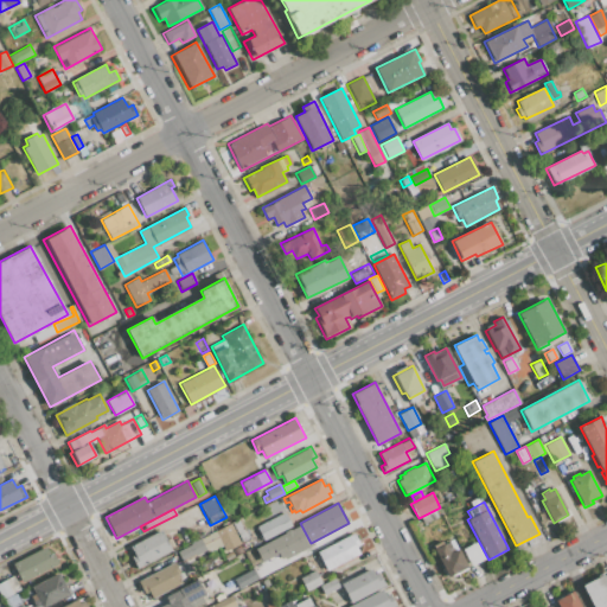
[(425,523),(421,517),(436,510),(439,516),(425,523)]
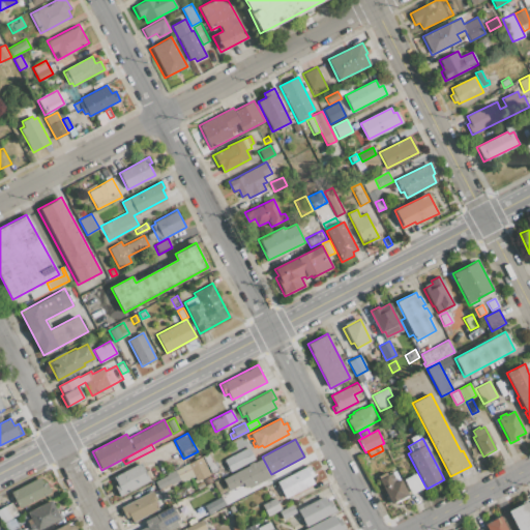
[(224,460),(248,447),(255,459),(230,472),(224,460)]
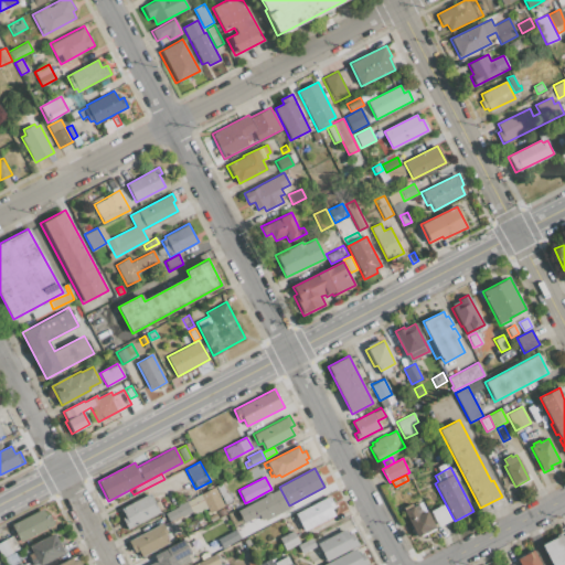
[(215,487),(224,482),(233,500),(225,504),(215,487)]
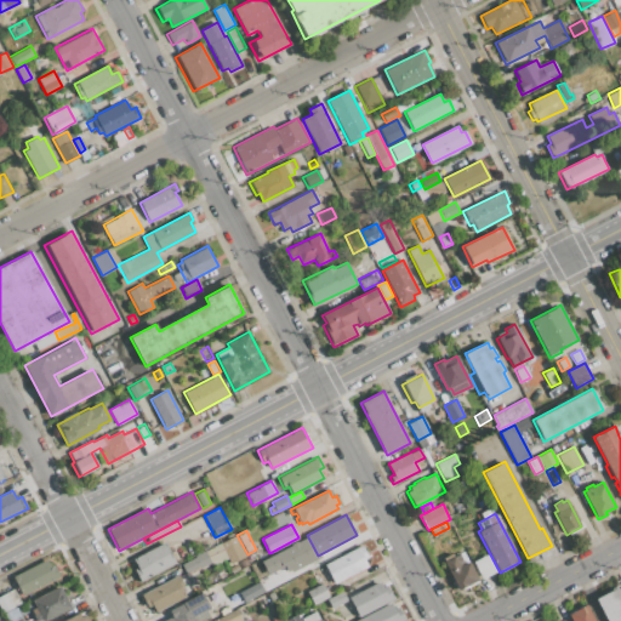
[(223,548),(226,547),(223,542),(235,535),(246,556),(232,564),(223,548)]
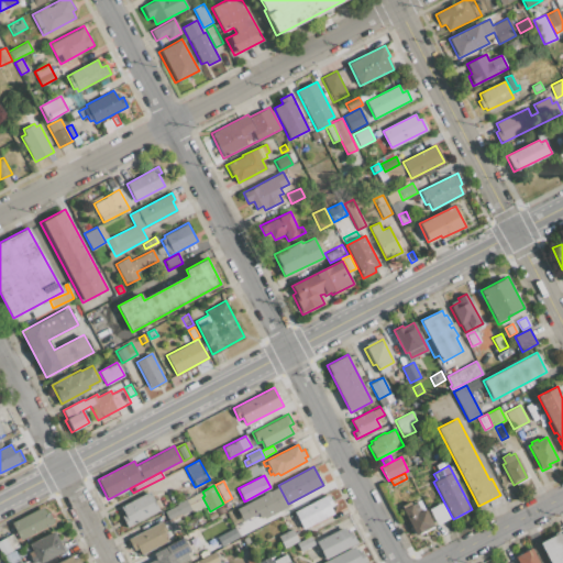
[(265,493),(278,486),(283,496),(271,503),(265,493)]
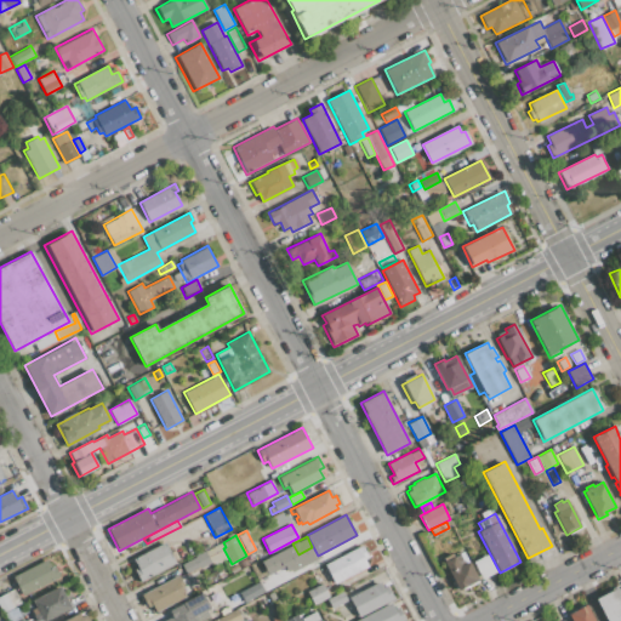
[(134,559),(165,542),(176,564),(141,582),(135,569),(138,568),(134,559)]
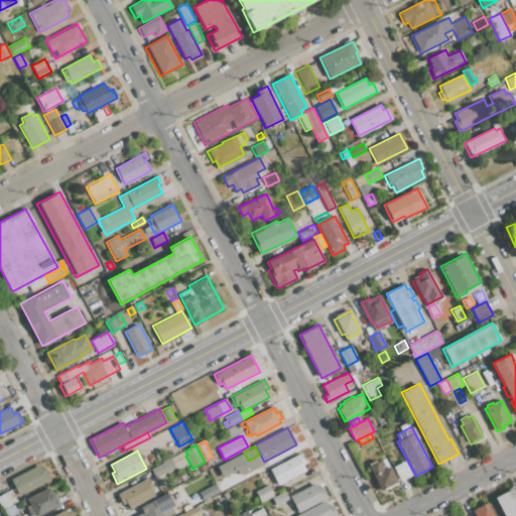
[(269,469),(301,453),(306,463),(302,465),(305,470),(278,485),(269,469)]
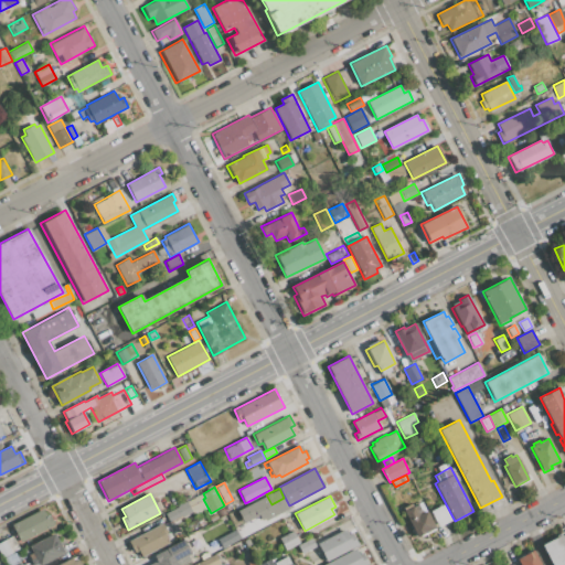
[(164,513),(187,501),(192,512),(170,523),(164,513)]
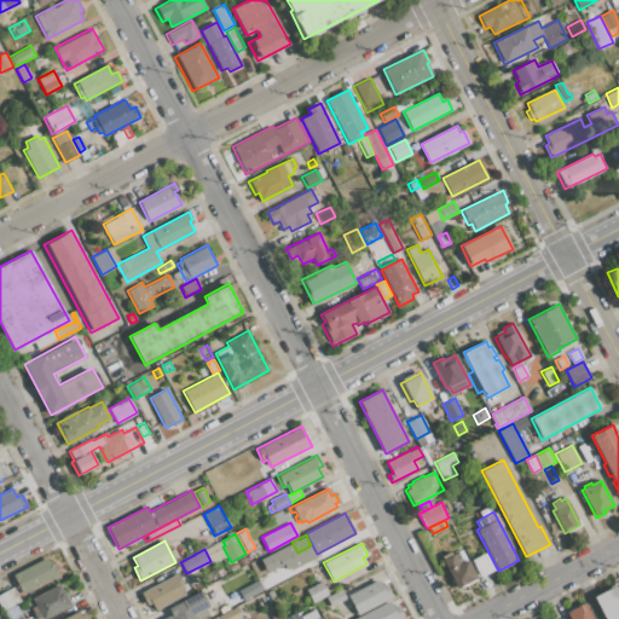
[(468,560),(476,578),(457,588),(440,556),(451,551),(458,565),(468,560)]
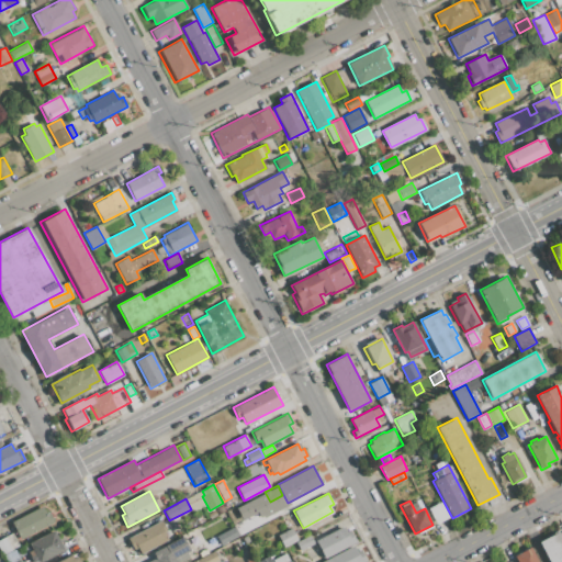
[(258,510),(274,502),(281,514),(265,523),(258,510)]
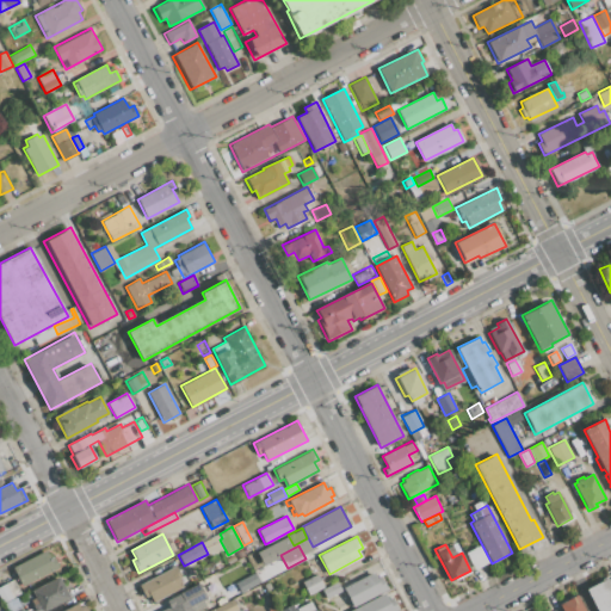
[(466,553),(479,545),(488,562),(474,569),(466,553)]
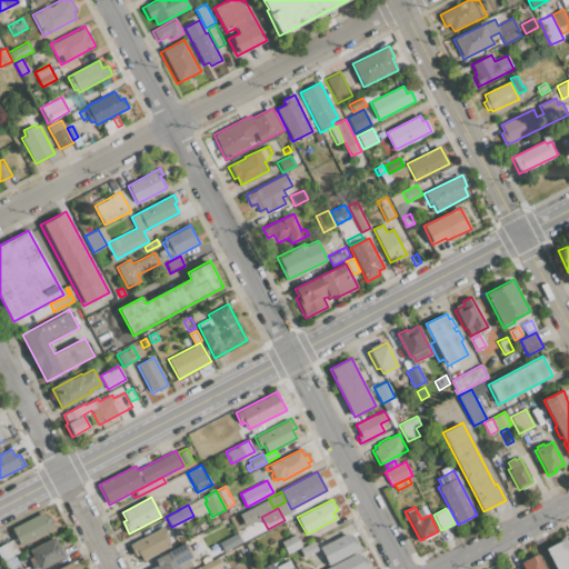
[(11,528),(42,511),(47,520),(50,519),(55,528),(21,546),(11,528)]
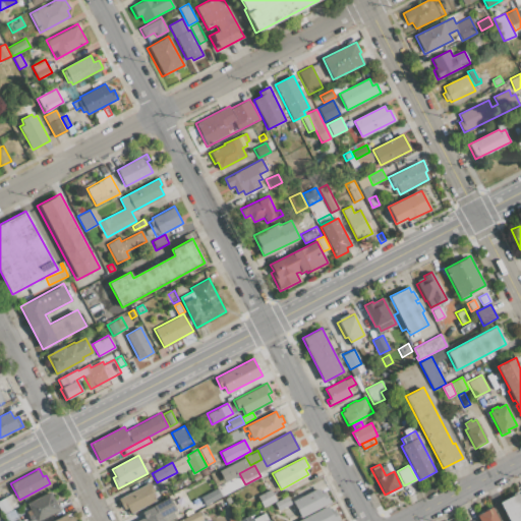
[(212,474),(220,470),(231,493),(223,497),(212,474)]
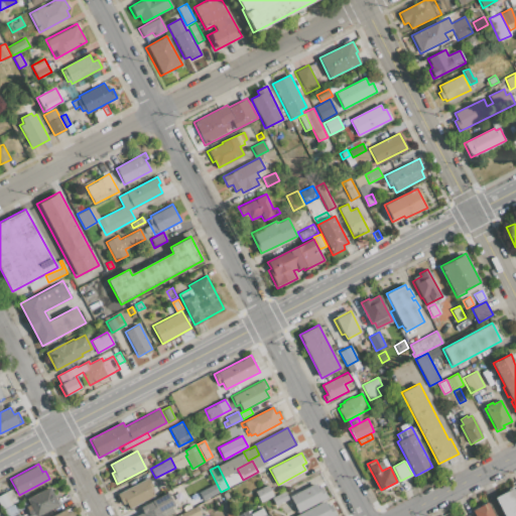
[(190,472),(198,469),(200,473),(192,477),(190,472)]
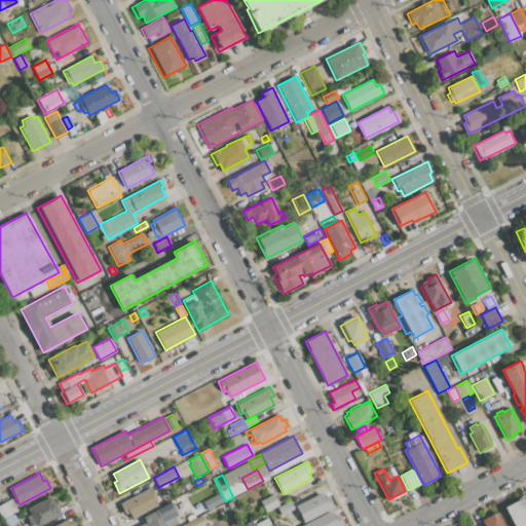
[(177,487),(188,482),(191,488),(180,493),(177,487)]
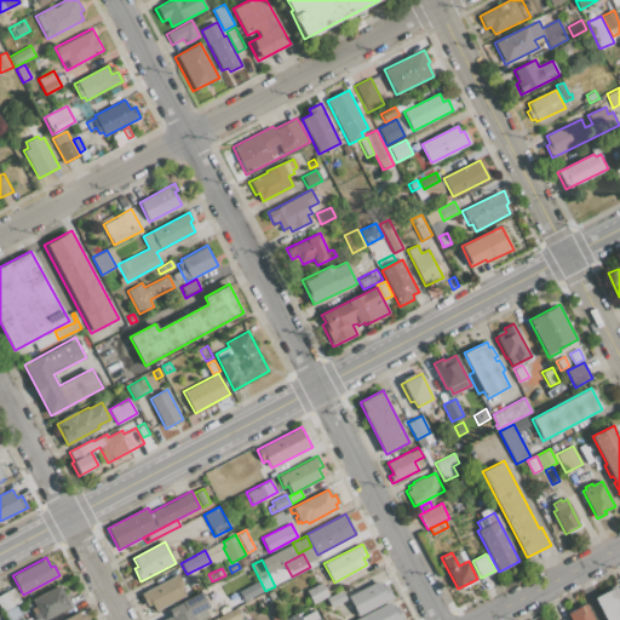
[(141,593),(178,574),(184,584),(181,585),(185,596),(156,612),(153,604),(148,607),(141,593)]
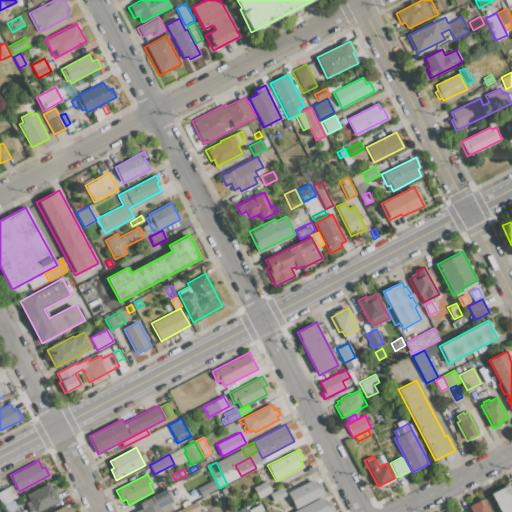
[(206,482),(213,478),(218,489),(211,492),(206,482)]
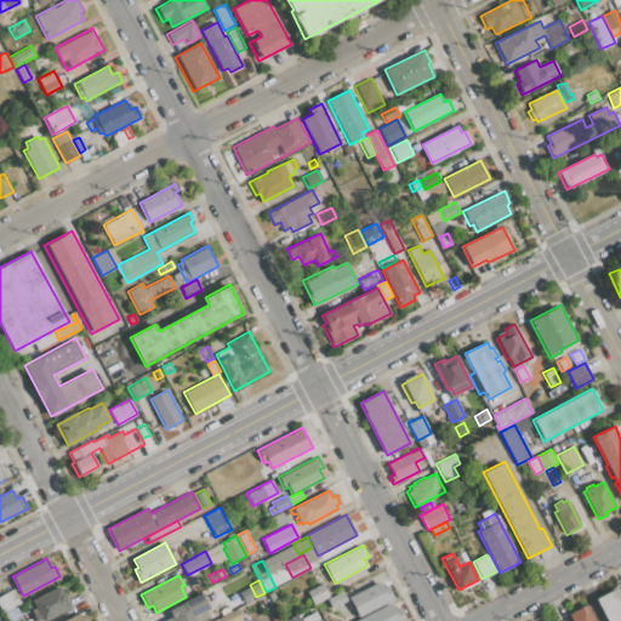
[(349,598),(380,581),(382,586),(387,584),(394,598),(359,616),(349,598)]
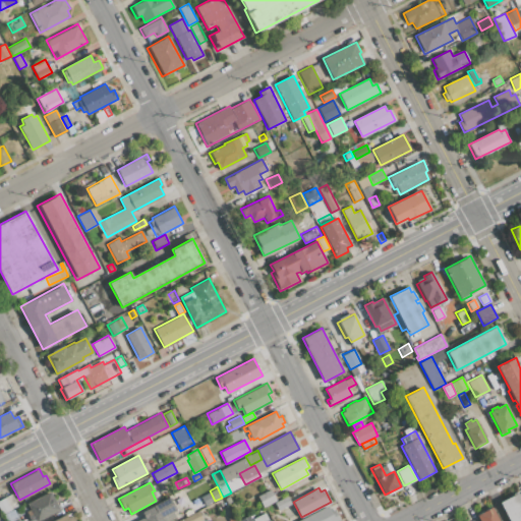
[(257,496),(270,488),(276,501),(263,507),(257,496)]
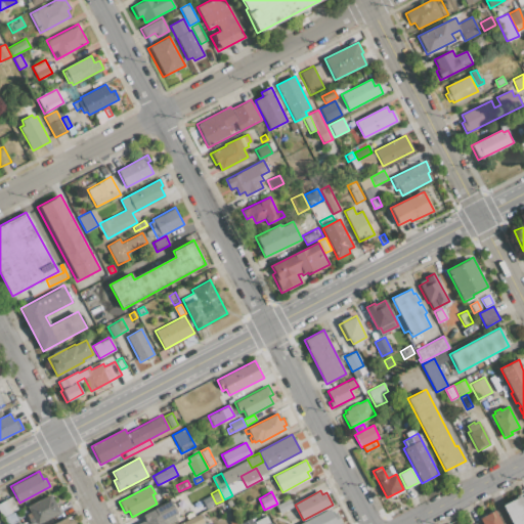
[(36,523),(27,507),(50,494),(59,514),(39,523),(36,523)]
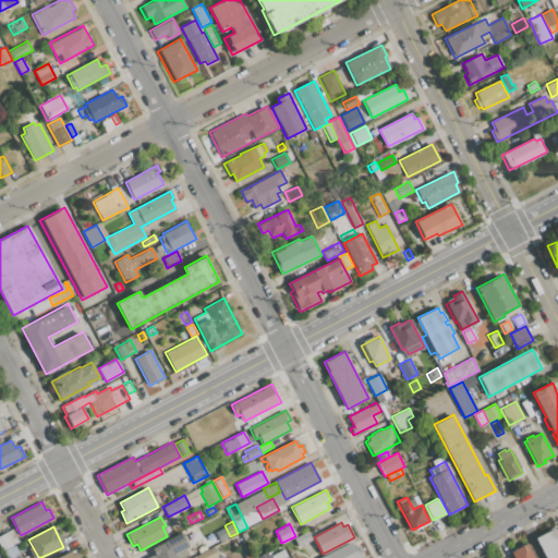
[(534,538),(544,557),(557,557),(557,533),(555,528),(534,538)]
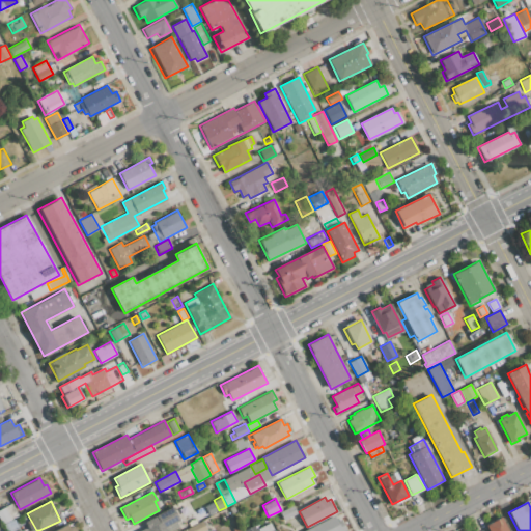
[(0,520),(0,508),(11,503),(18,515),(2,524),(0,520)]
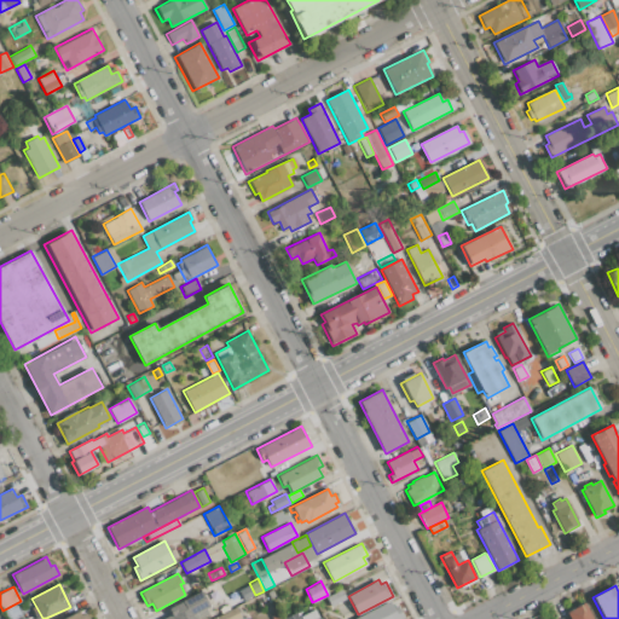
[(266,591),(272,589),(276,596),(270,600),(266,591)]
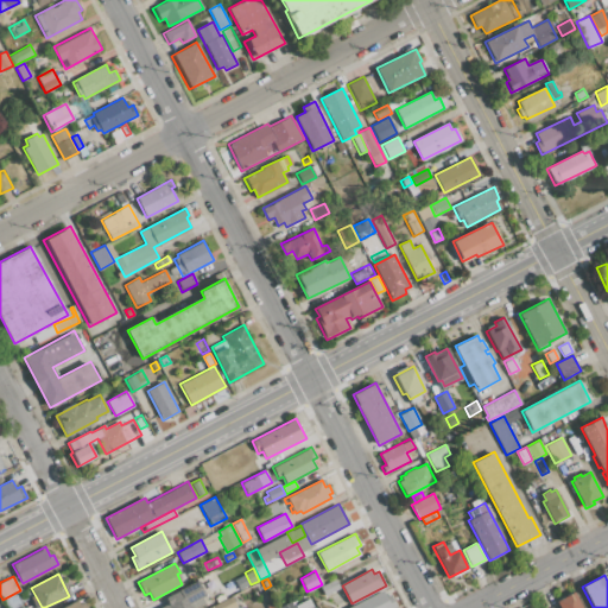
[(321,587),(335,578),(340,588),(325,595),(321,587)]
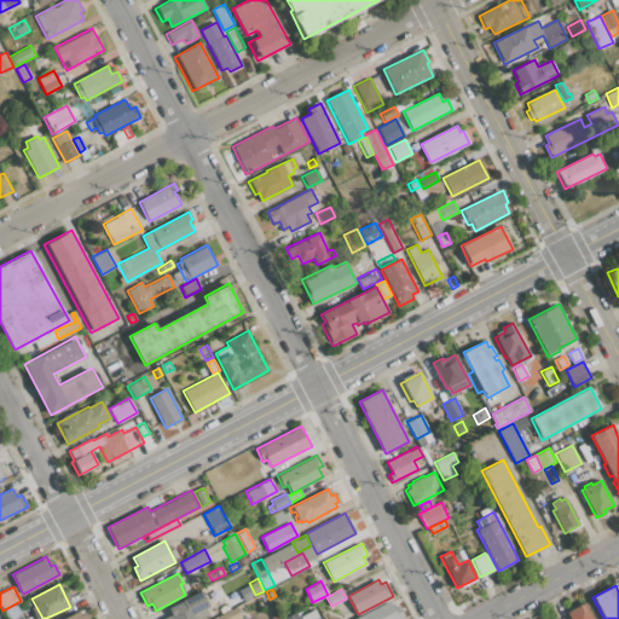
[(168,608),(202,591),(209,606),(191,615),(192,618),(162,618),(172,614),(168,608)]
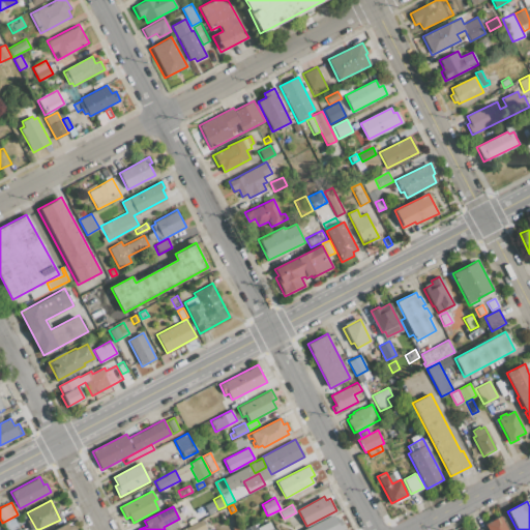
[(301,529),(344,529),(347,529),(342,517),(337,519),(335,514),(301,529)]
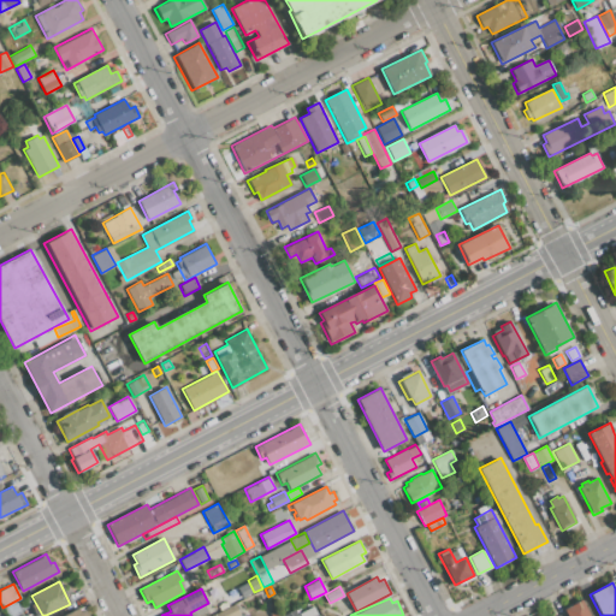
[(567,615),(564,609),(582,599),(591,615),(567,615)]
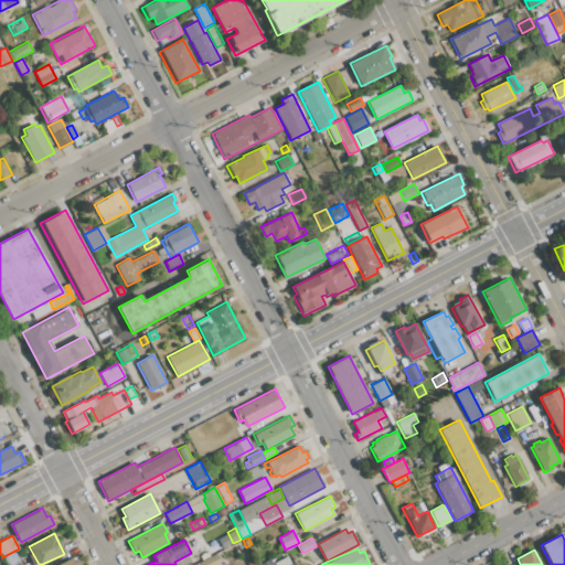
[(8,564),(4,558),(13,553),(19,564),(17,564),(8,564)]
